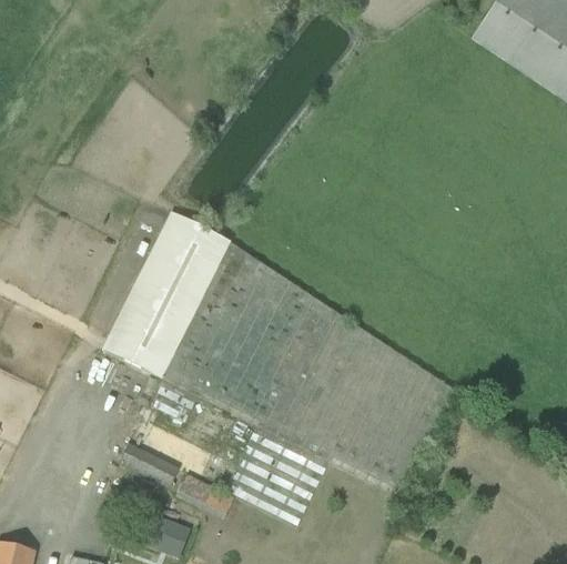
[(566,1),(564,0),(496,0),(473,37),(566,99),(566,1)]
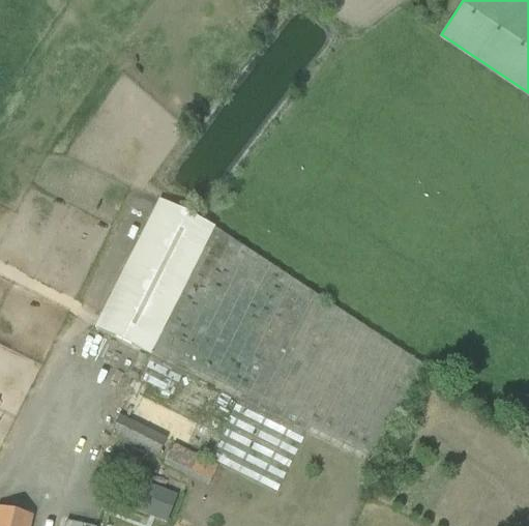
[(150,352),(120,412),(167,436),(174,440),(218,462),(276,490),(306,431),(377,465),(428,364),(214,225),(159,197),(95,324),(150,352)]
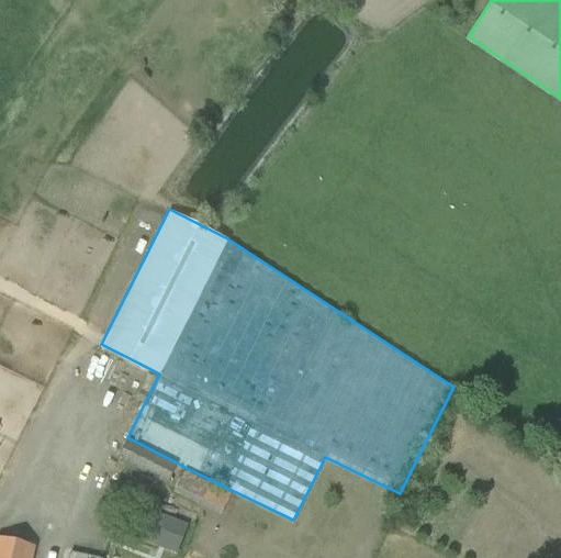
[(168,482),(177,462),(127,437),(118,457),(168,482)]
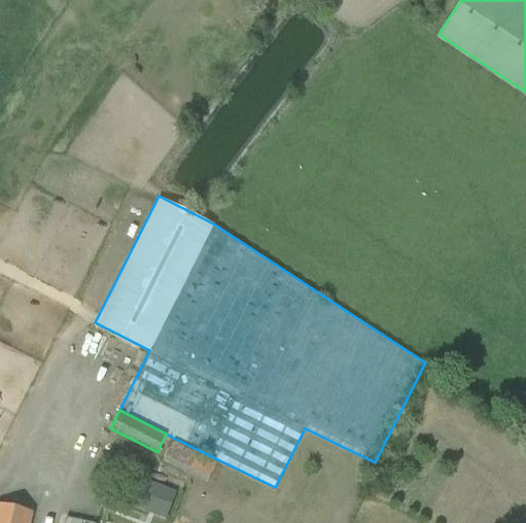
[(173,438),(163,460),(207,482),(217,459),(173,438)]
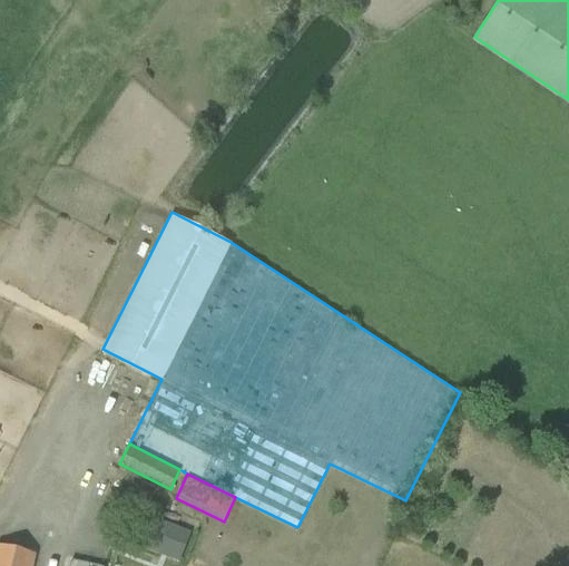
[(189,532),(141,511),(129,542),(178,560),(189,532)]
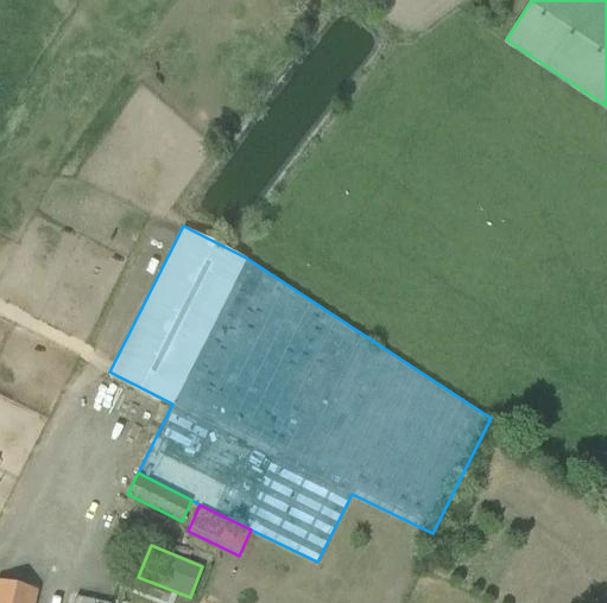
[(32,602),(37,588),(33,588),(38,569),(2,559),(0,569),(0,602),(32,602)]
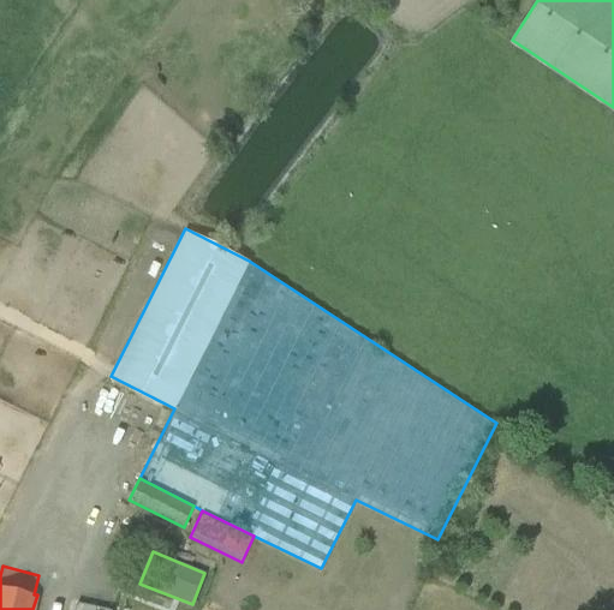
All buildings are outlined.
